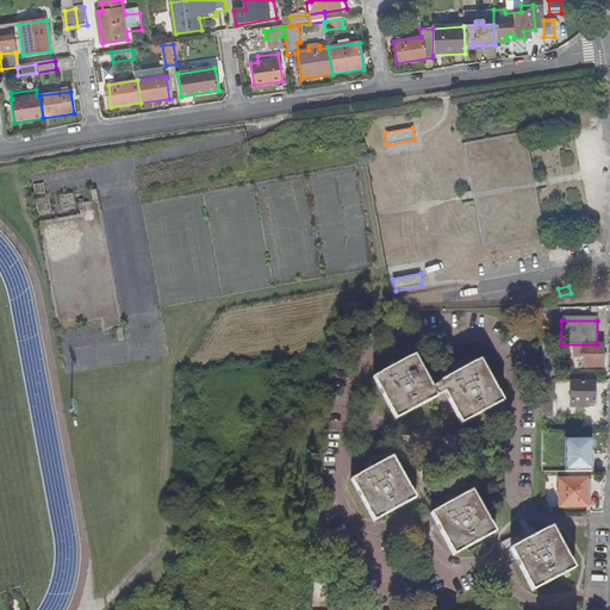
[(597,344),(561,344),(561,348),(573,348),(573,362),(580,362),(580,368),(603,369),(603,347),(597,347),(597,344)]
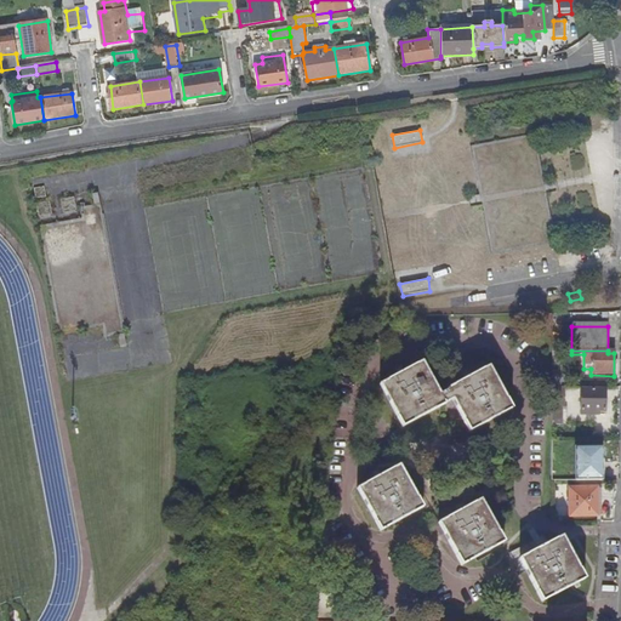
[(403,427),(444,405),(439,397),(422,363),(380,387),(403,427)]
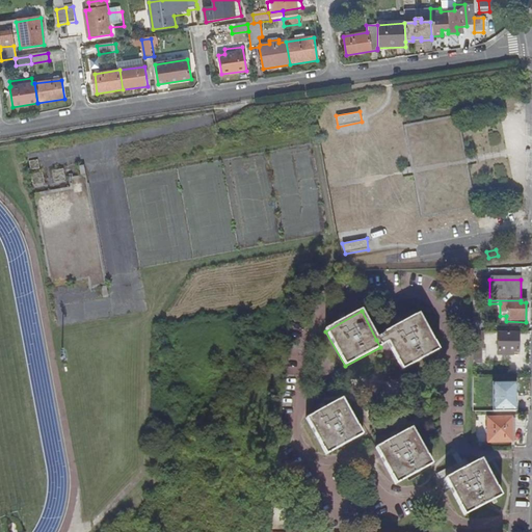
[(382,337),(387,344),(401,371),(437,352),(419,315),(381,335),(382,337)]
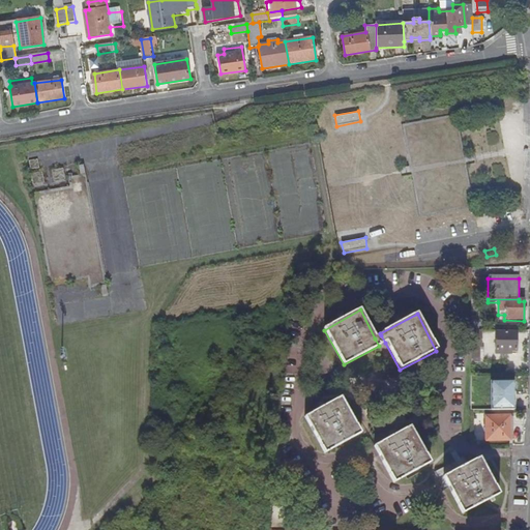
[(496,352),(500,352),(500,355),(508,355),(508,352),(516,352),(517,333),(496,333),(496,352)]
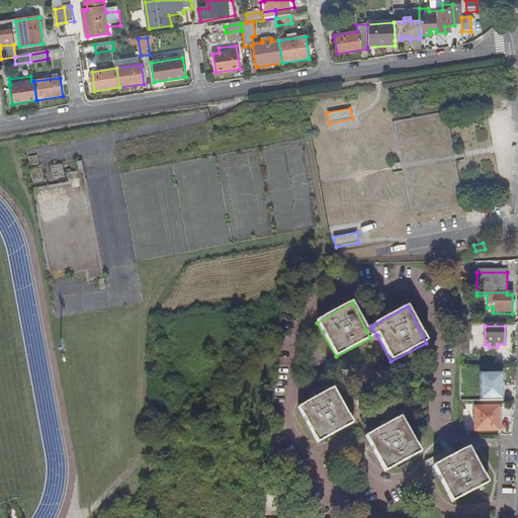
[(372,328),(366,331),(370,338),(376,335),(372,328)]
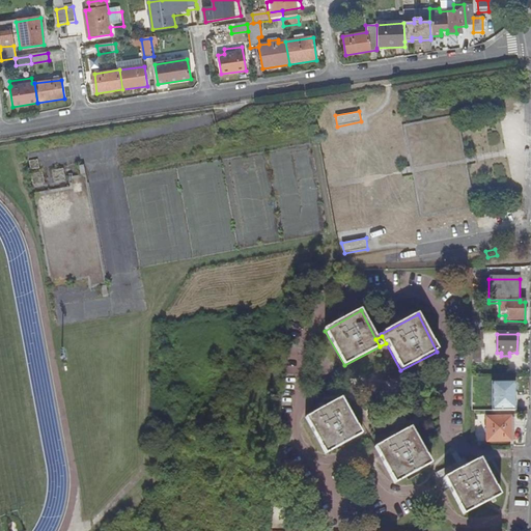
[(494,413),(514,413),(514,385),(494,385),(494,413)]
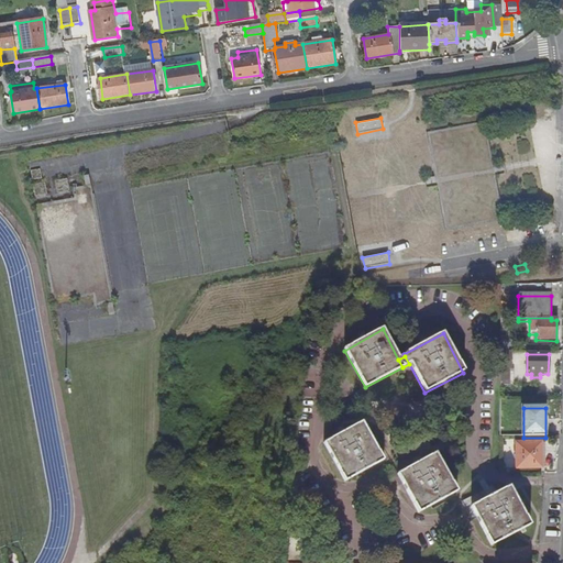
[(323,444),(344,482),(384,462),(363,422),(323,444)]
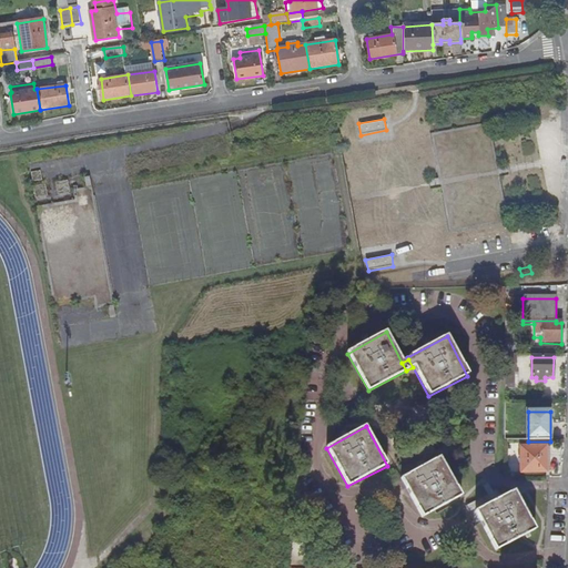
[(547,449),(521,448),(521,474),(547,474),(547,449)]
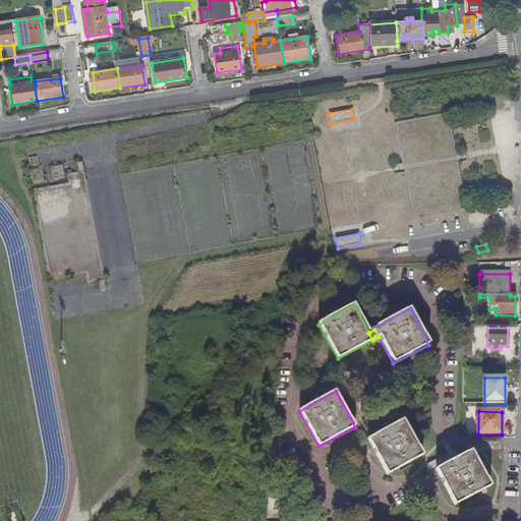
[(367,439),(387,474),(399,469),(423,456),(404,419),(367,439)]
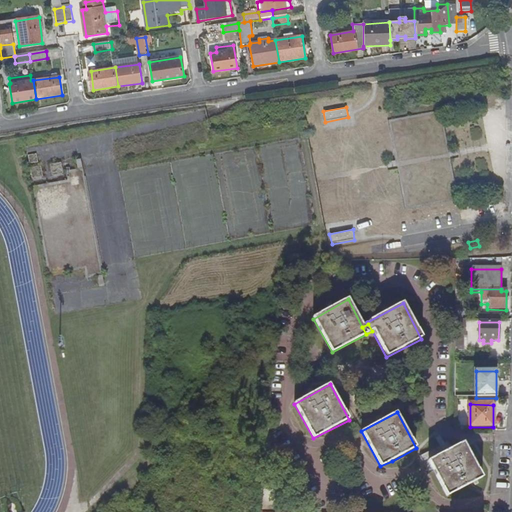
[(462,443),(428,460),(446,497),(468,486),(472,485),(482,480),(466,447),(462,443)]
